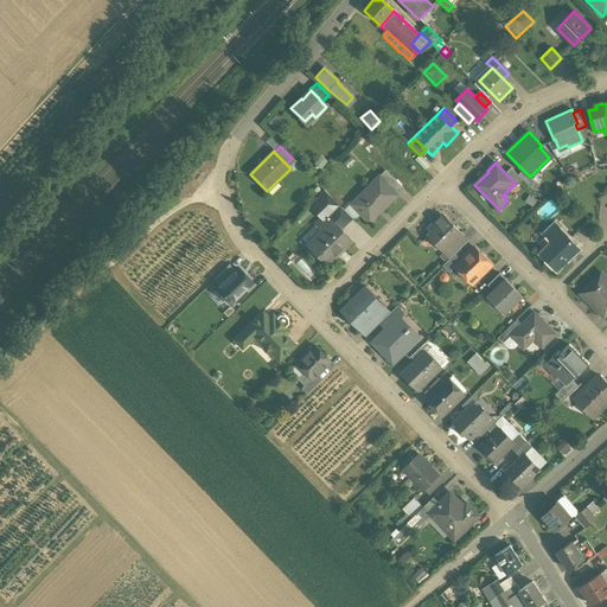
[(518,176),(511,168),(505,173),(515,183),(515,184),(517,186),(523,180),(518,176)]
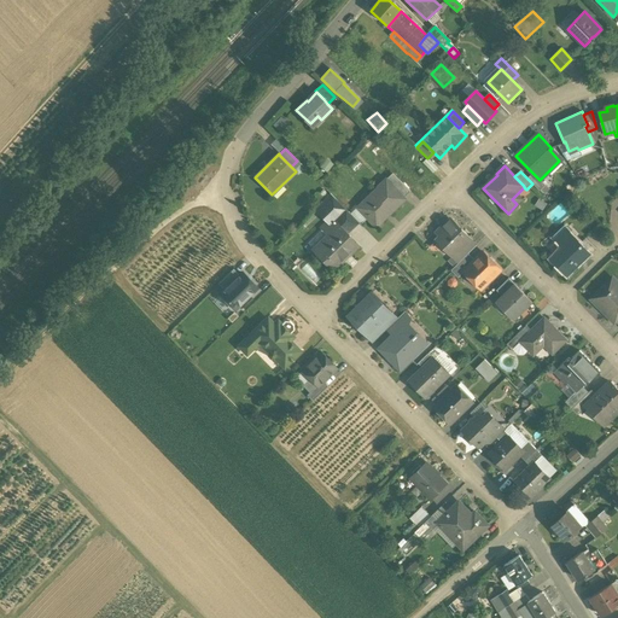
[(540,180),(532,173),(528,179),(532,184),(540,191),(546,185),(540,180)]
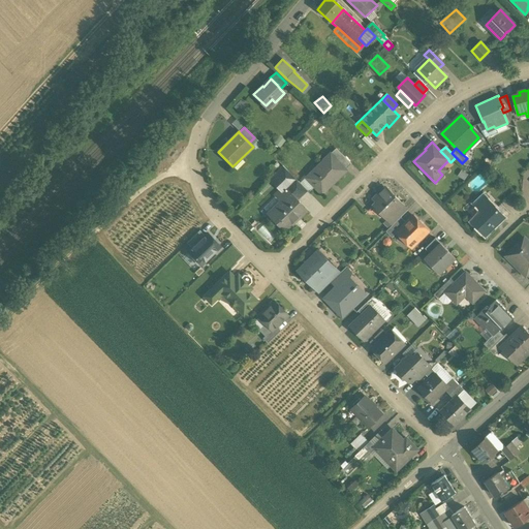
[(351,164),(336,149),(331,154),(346,169),(351,164)]
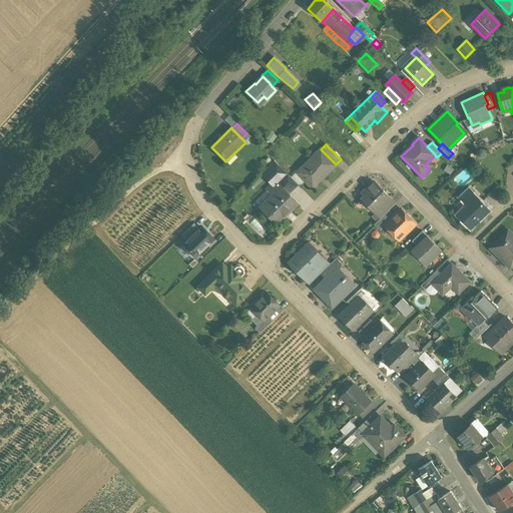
[(321,149),(321,148),(296,172),(312,188),(323,177),(324,177),(337,165),(336,164),(321,149)]
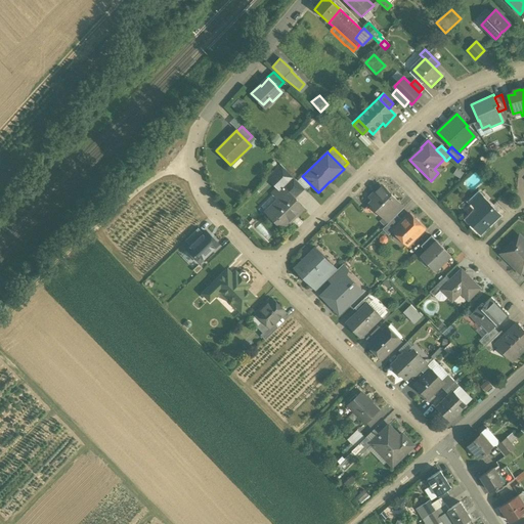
[(304,189),(279,165),(266,178),(276,189),(279,186),(282,189),(284,189),(287,192),(294,200),(304,189)]
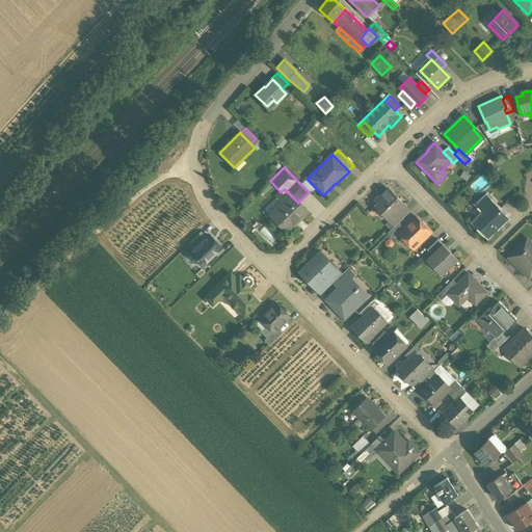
[(397,198),(388,188),(381,194),(384,197),(375,206),(391,221),(405,206),(397,197),(397,198)]
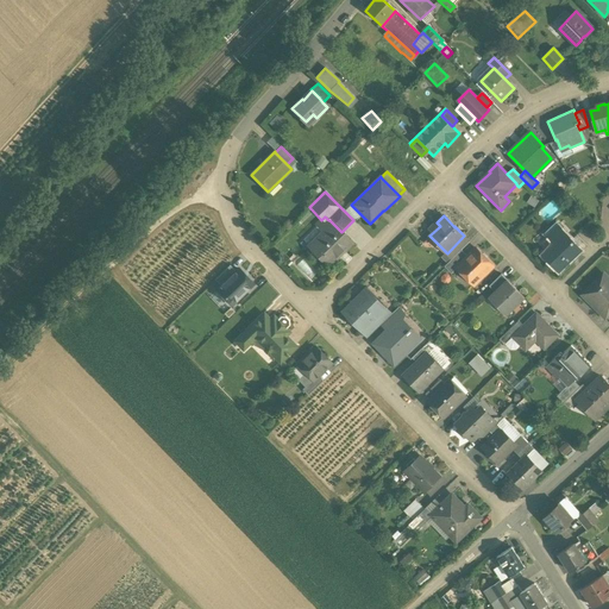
[(341,232),(333,224),(308,248),(327,267),(352,243),(341,232)]
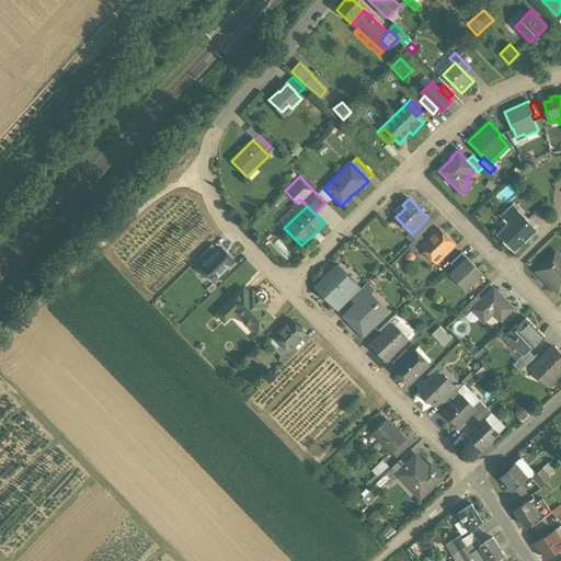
[(527,221),(513,207),(504,216),(512,224),(501,235),(515,249),(527,238),(526,237),(534,230),(534,229),(527,221)]
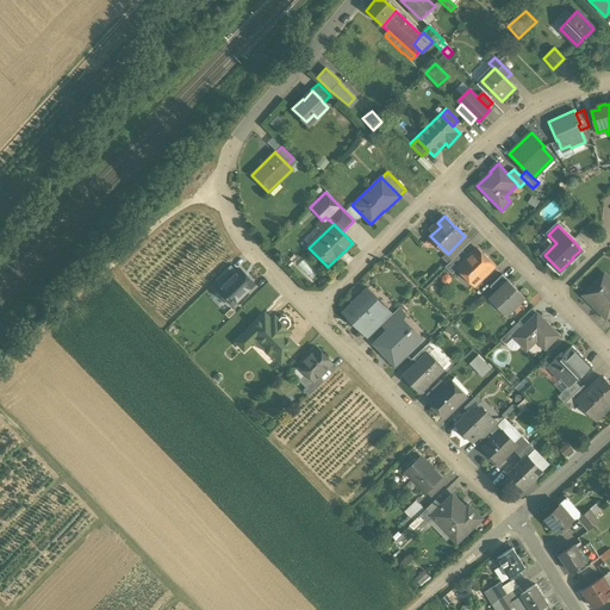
[(465,236),(448,254),(454,259),(462,250),(471,242),(465,236)]
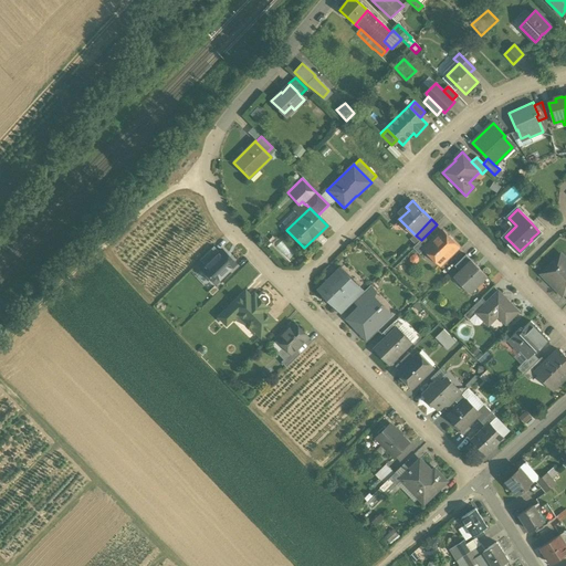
[(546,228),(536,219),(532,223),(538,231),(538,232),(540,234),(546,228)]
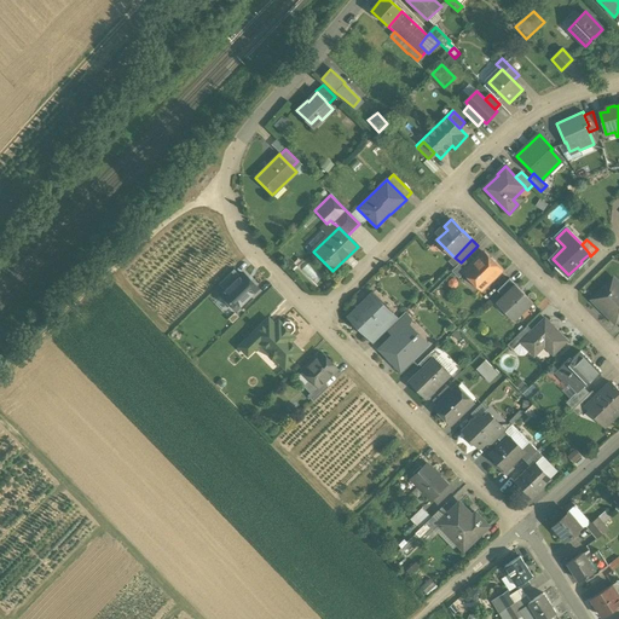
[(502,270),(485,253),(475,261),(463,272),(464,273),(481,290),(502,270)]
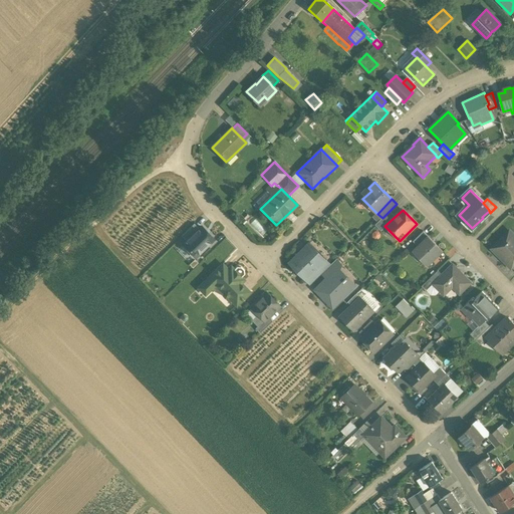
[(382,218),(374,225),(380,231),(386,227),(384,226),(395,217),(390,211),(382,218)]
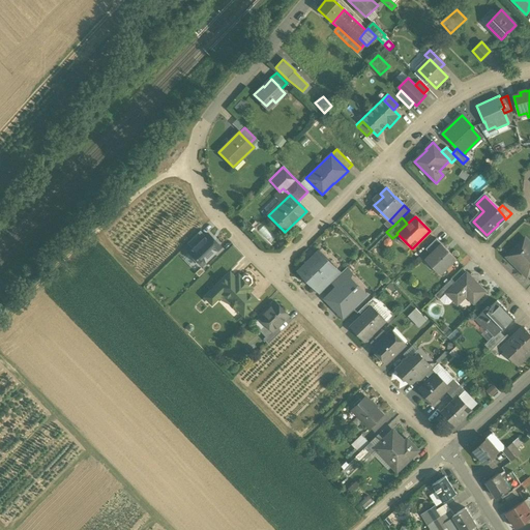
[(193,247),(204,237),(199,232),(188,242),(193,247)]
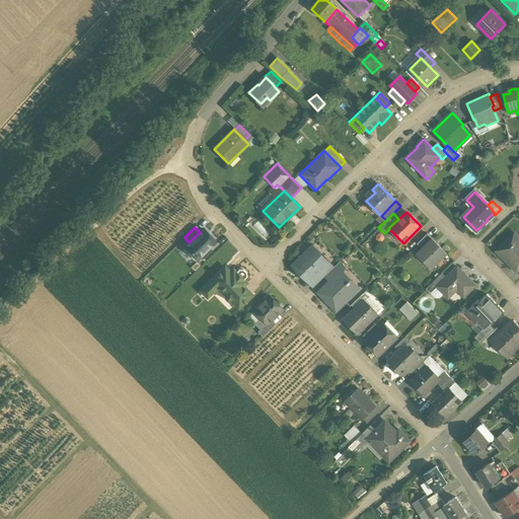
[(183,247),(197,261),(216,242),(203,229),(200,232),(189,242),(183,247)]
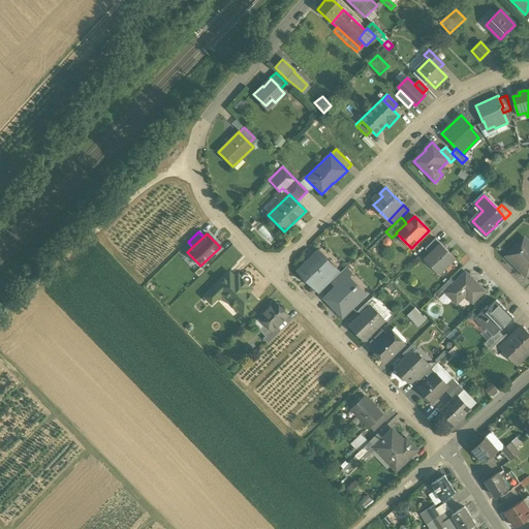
[(436,238),(425,248),(430,253),(440,243),(436,238)]
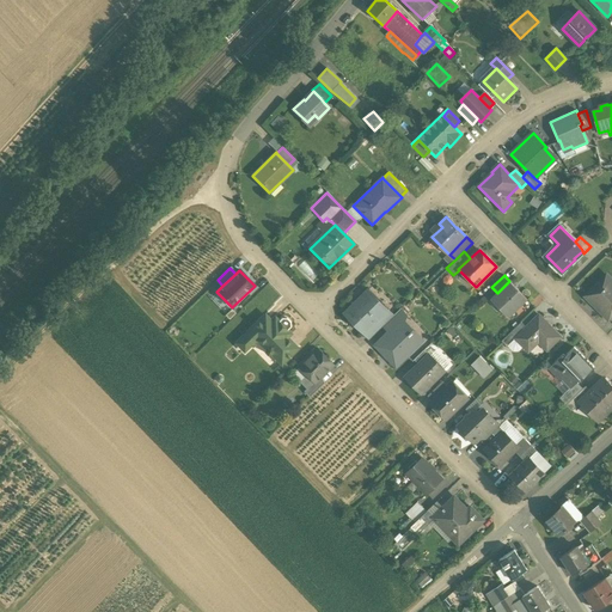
[(611,280),(607,275),(586,294),(595,305),(595,306),(609,319),(610,319),(611,316),(611,280)]
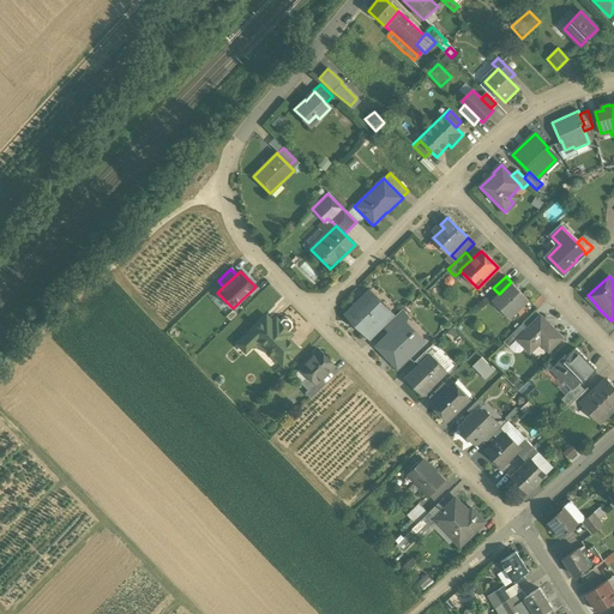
[(529,301),(511,282),(499,294),(492,300),(511,319),(529,301)]
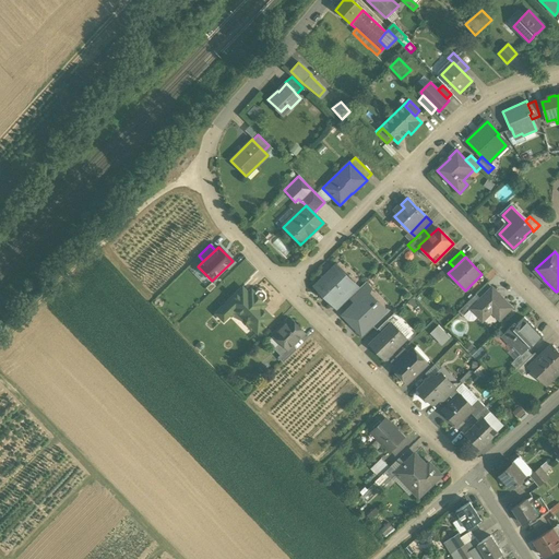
[(354,285),(336,266),(317,285),(334,304),(335,305),(348,290),(354,285)]
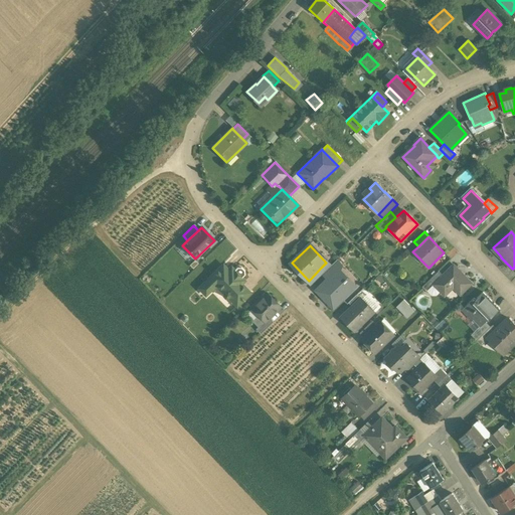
[(325,272),(323,274),(328,279),(337,270),(338,271),(343,266),(337,260),(325,272)]
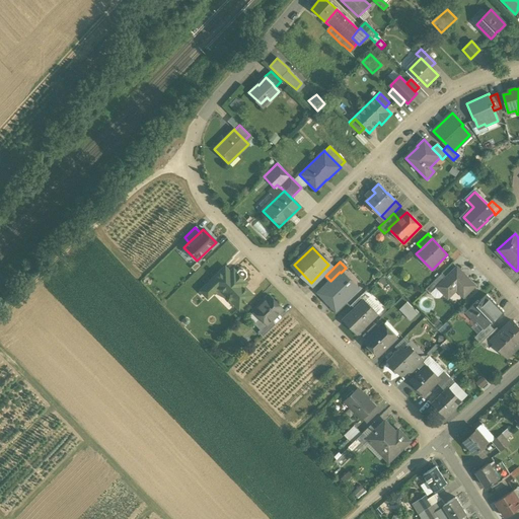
[(463,297),(475,286),(457,267),(446,278),(437,287),(447,298),(456,289),(463,297)]
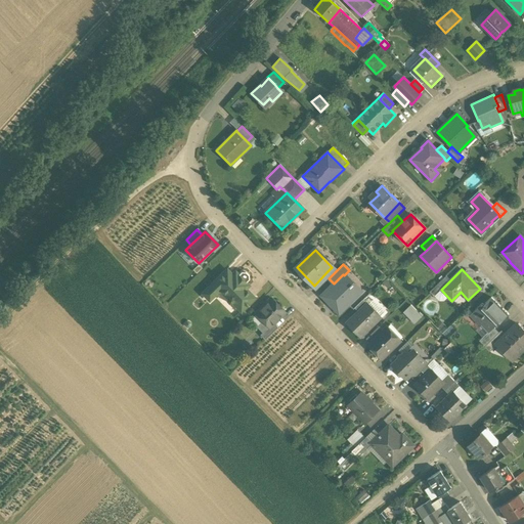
[(228,279),(218,289),(220,291),(227,298),(226,299),(226,302),(228,303),(231,303),(241,311),(252,300),(244,291),(249,286),(246,282),(249,279),(249,275),(246,272),(242,272),(238,275),(235,272),(228,279)]
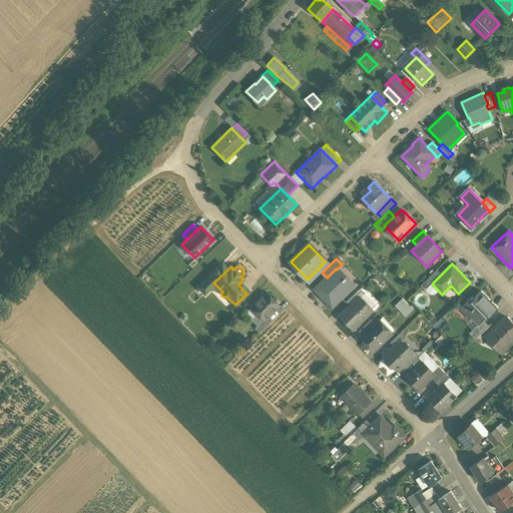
[(320,267),(308,280),(307,279),(305,281),(310,285),(322,273),(324,271),(320,267)]
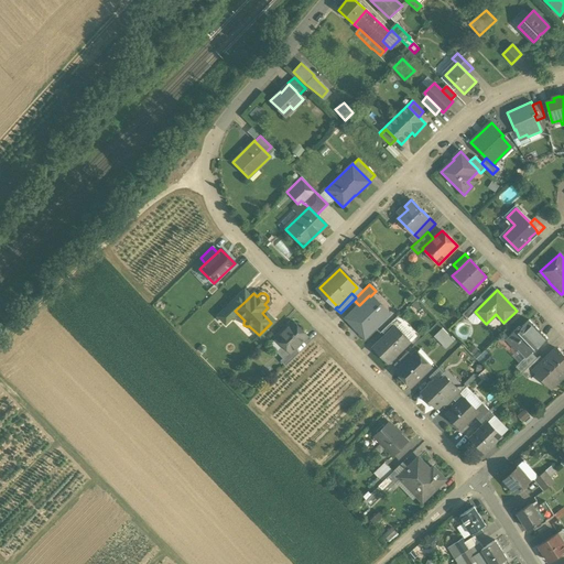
[(240,294),(217,316),(225,324),(237,313),(235,311),(246,301),(240,294)]
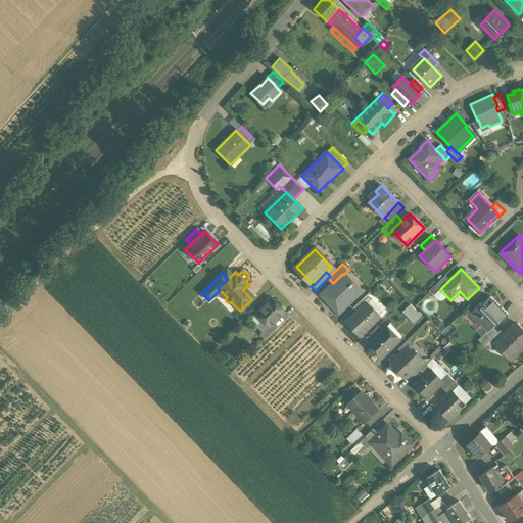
[(343,275),(342,274),(333,283),(321,295),(339,314),(359,293),(352,287),(354,285),(352,283),(351,283),(344,275),(343,275)]
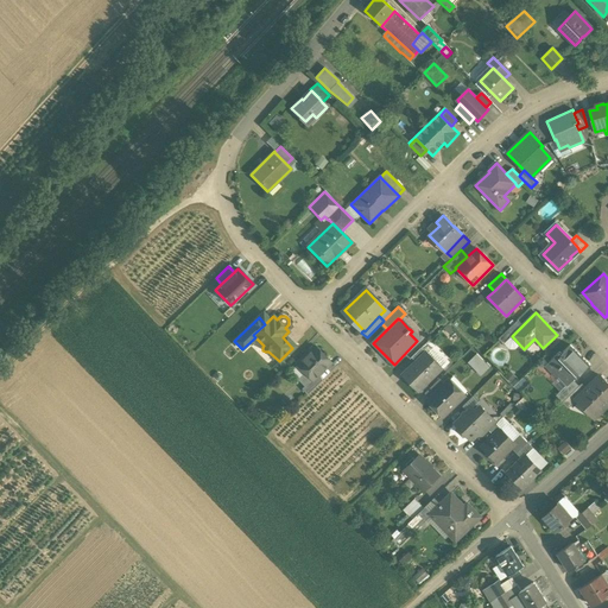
[(518,320),(498,339),(504,344),(512,336),(523,325),(518,320)]
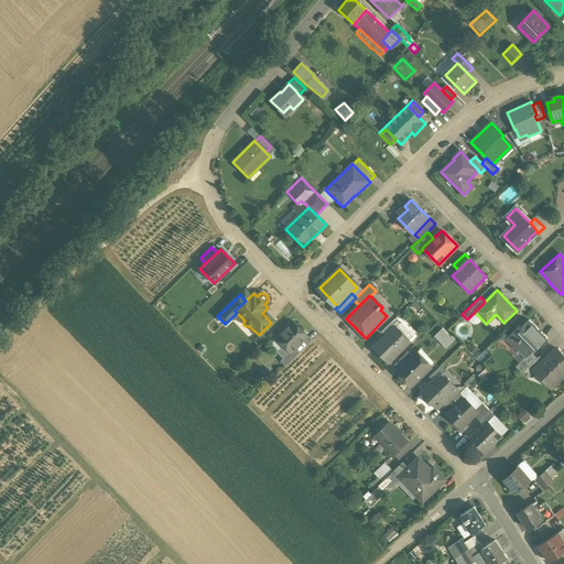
[(548,339),(529,320),(521,328),(519,326),(507,338),(525,357),(525,358),(532,353),(538,347),(538,348),(548,339)]
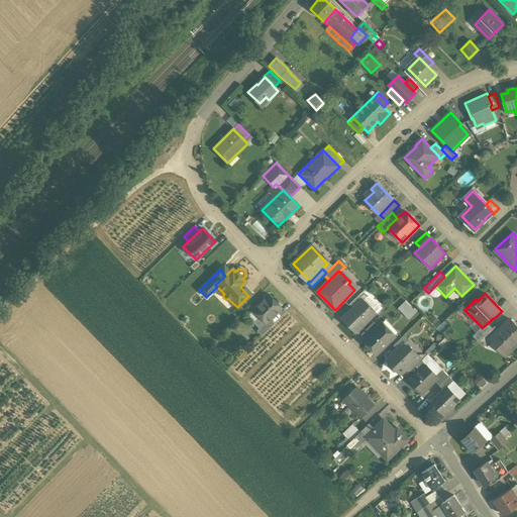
[(270,295),(265,295),(263,297),(263,299),(252,309),(265,322),(266,322),(270,319),(281,308),(272,299),(272,297),(270,295)]
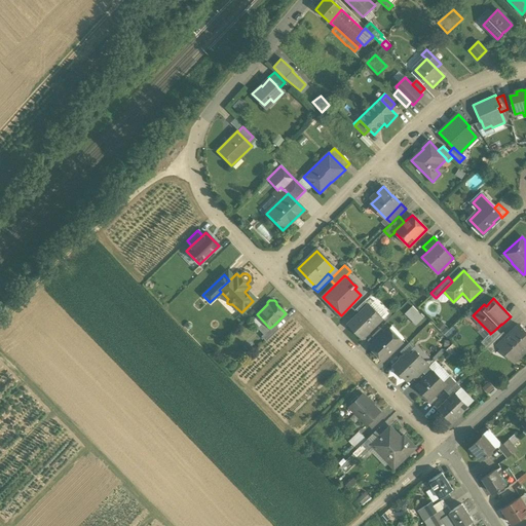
[(365,300),(355,308),(361,313),(369,305),(365,300)]
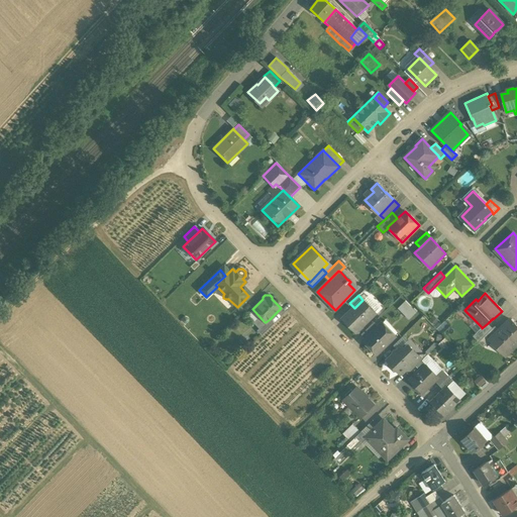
[(370,295),(366,299),(380,312),(383,308),(370,295)]
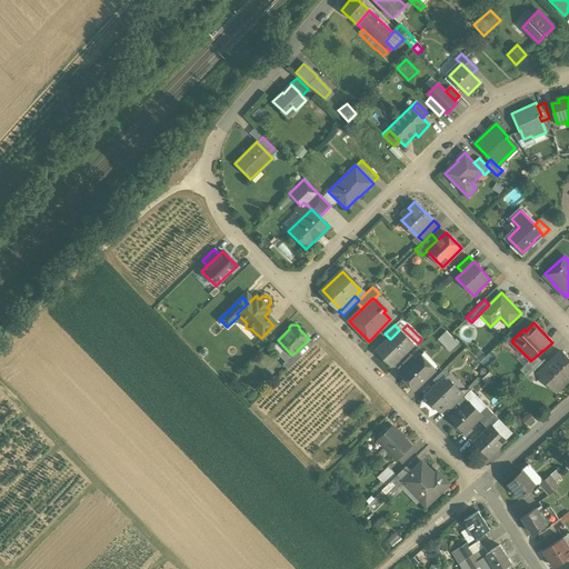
[(413,345),(399,330),(390,339),(378,350),(392,365),(413,345)]
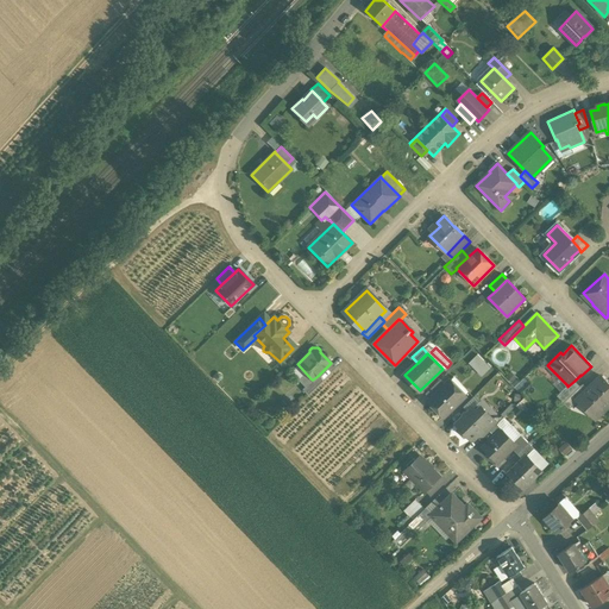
[(479,355),(469,364),(481,378),(491,369),(479,355)]
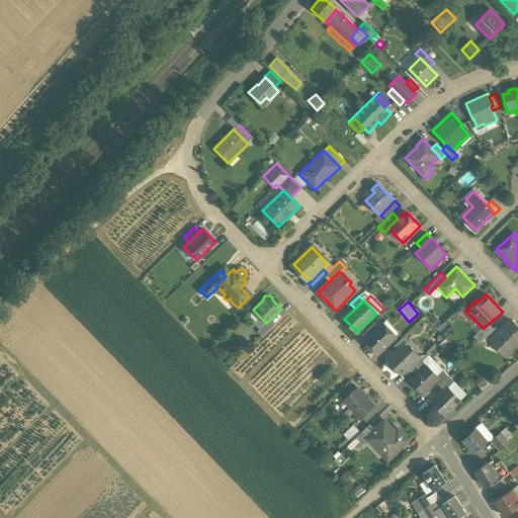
[(270,320),(266,323),(265,323),(257,331),(262,336),(274,324),(270,320)]
